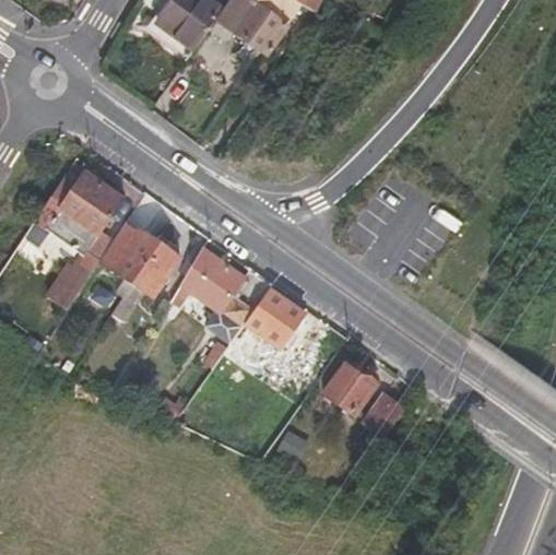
[(162,0),(149,21),(188,50),(205,26),(220,9),(208,0),(162,0)]
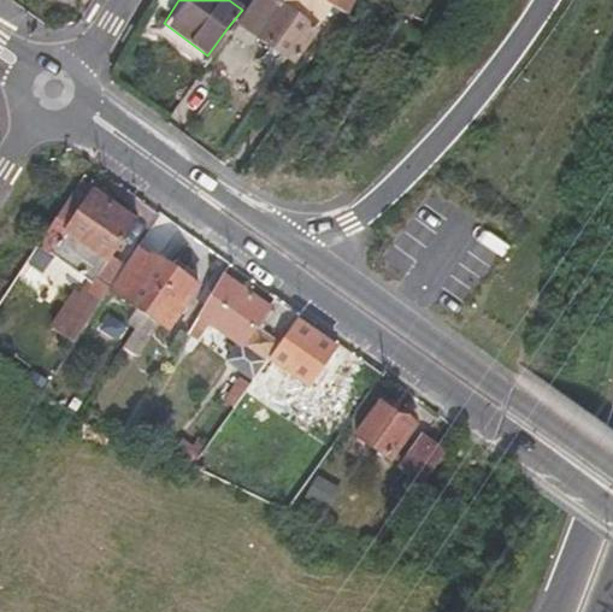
[(330,4),(323,0),(248,0),(242,10),(227,29),(245,42),(252,33),(293,62),(330,4)]
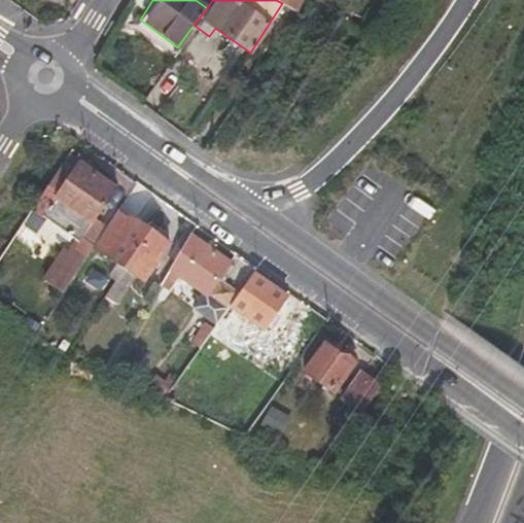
[(276,0),(282,3),(292,8),(297,0),(276,0)]
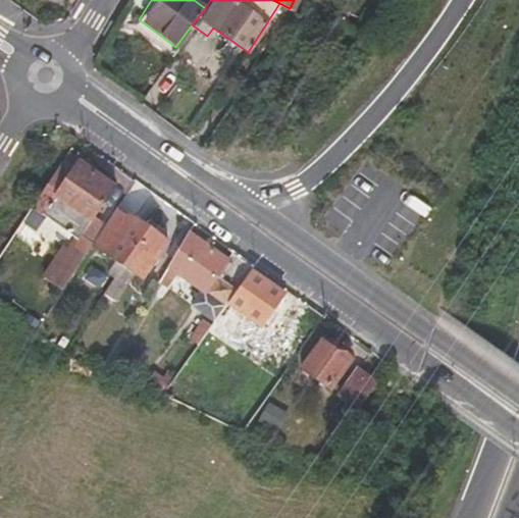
[(69,172),(59,166),(43,192),(51,199),(45,209),(84,236),(75,248),(67,244),(49,271),(66,285),(94,242),(106,223),(97,216),(119,184),(81,156),(69,172)]
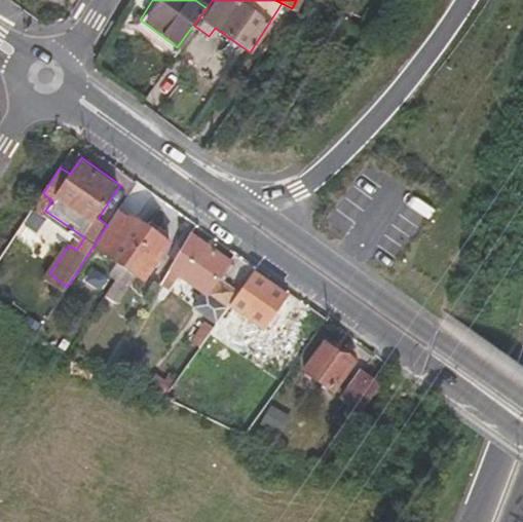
[(120,206),(107,225),(95,244),(142,276),(166,239),(120,206)]
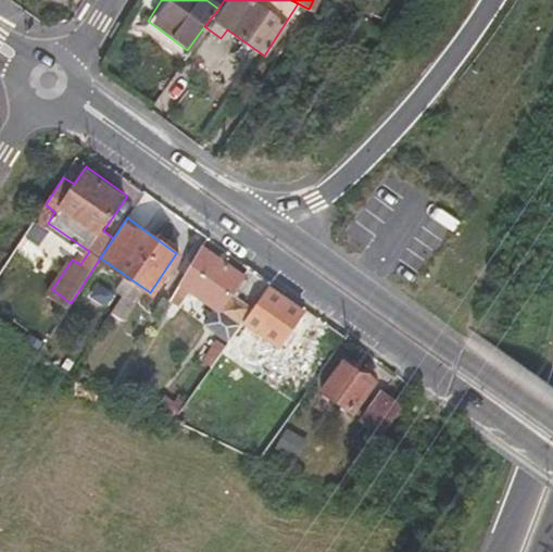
[(244,274),(201,242),(171,297),(181,305),(195,289),(218,309),(210,323),(230,338),(241,322),(268,285),(272,279),(252,265),(244,274)]
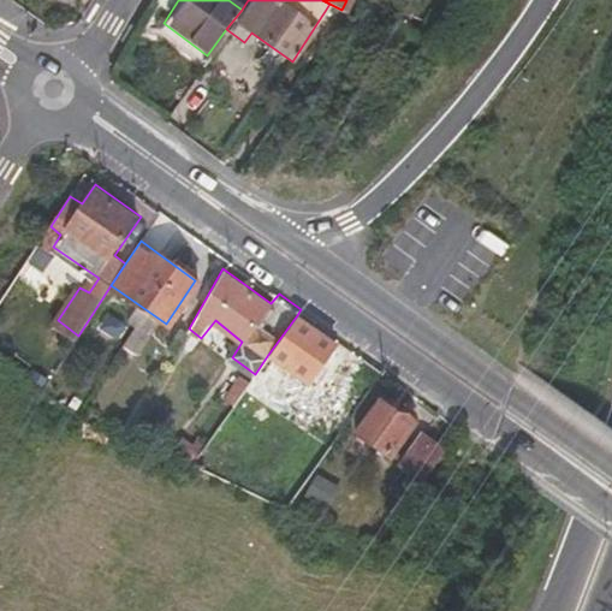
[(334,342),(297,315),(267,356),(304,383),(334,342)]
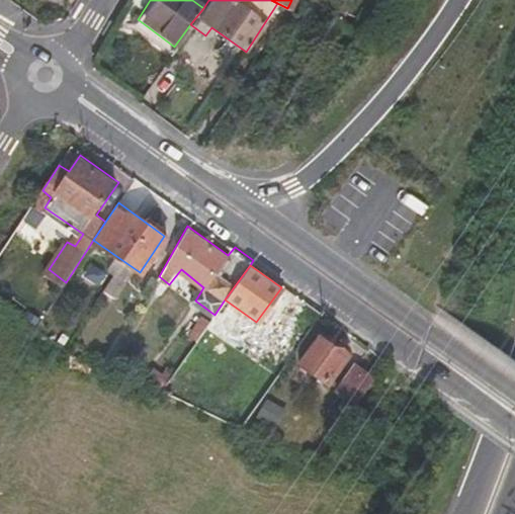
[(196,340),(210,320),(201,314),(189,332),(196,340)]
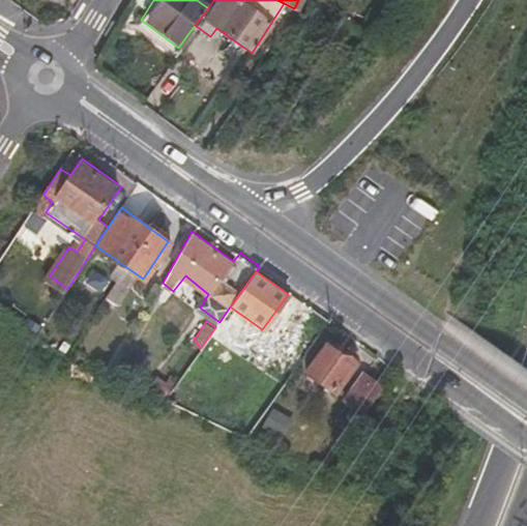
[(332,340),(311,369),(337,388),(358,359),(332,340)]
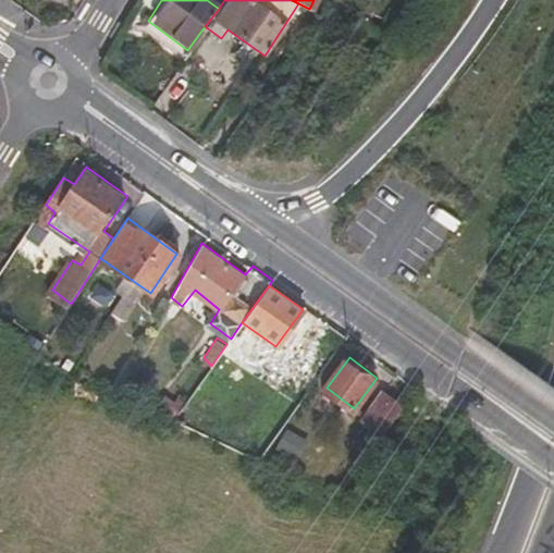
[(385,435),(405,407),(386,392),(366,419),(385,435)]
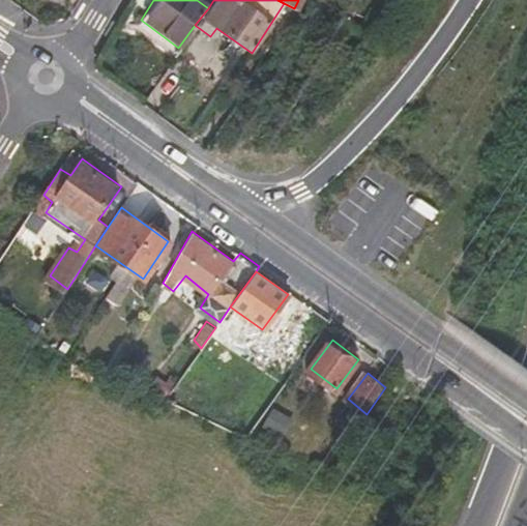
[(148,389),(162,402),(174,385),(158,375),(148,389)]
